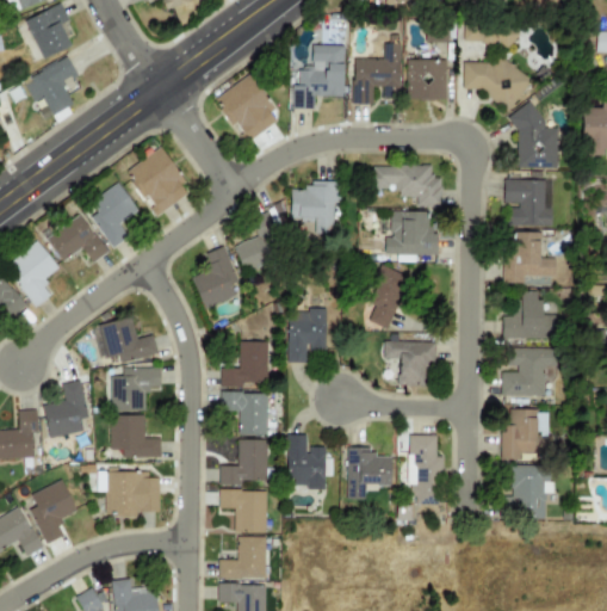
[(5,0),(8,12),(49,0),(5,0)]
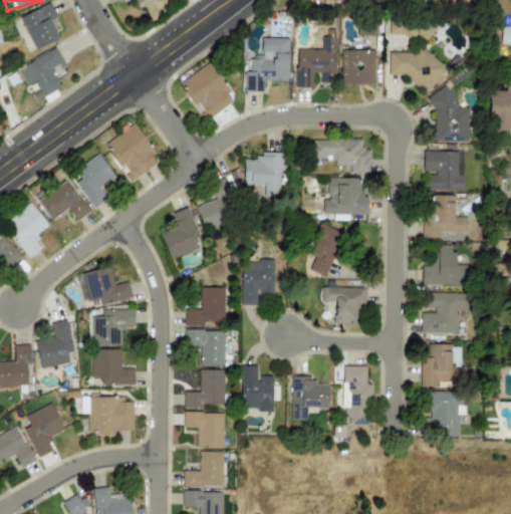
[(137,0),(140,8),(165,0),(137,0)]
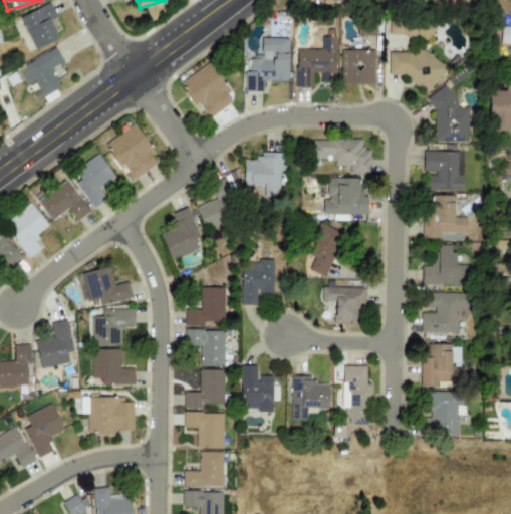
[(59,40),(51,20),(57,18),(51,4),(21,17),(35,50),(59,40)]
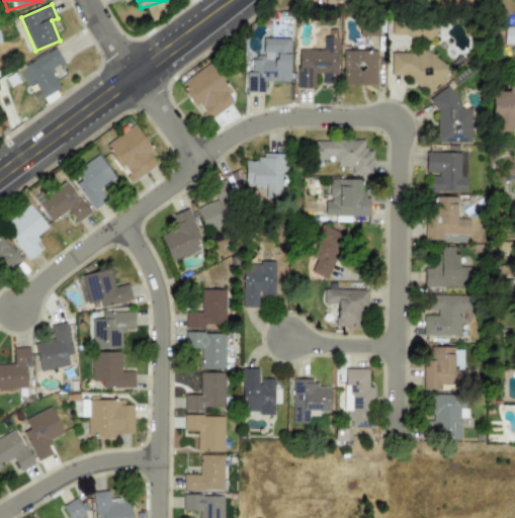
[(394,36),(439,37),(439,20),(395,19),(394,36)]
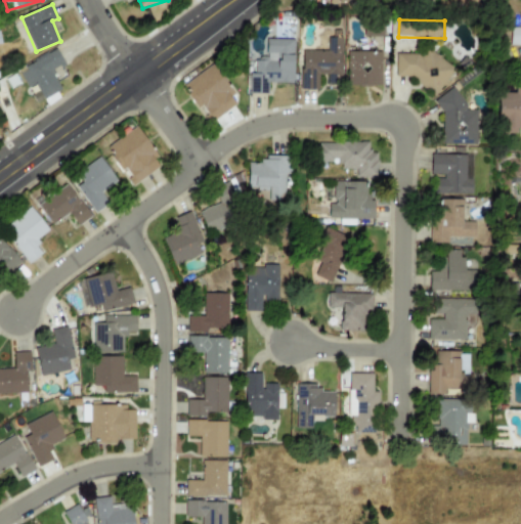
[(520,28),(513,28),(512,45),(520,45),(520,28)]
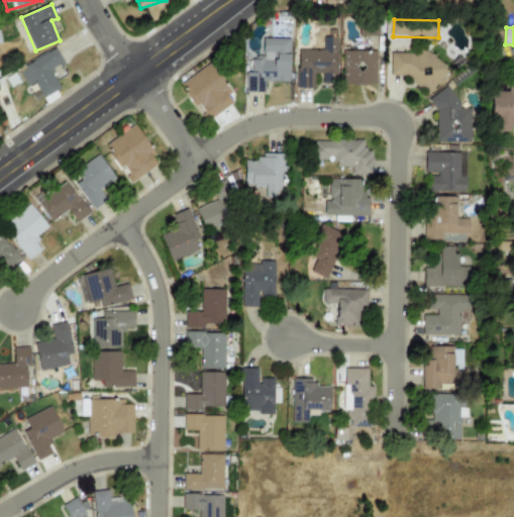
[(300,49),(299,88),(316,89),(316,74),(325,74),(325,83),(339,83),(339,37),(326,37),(326,50),(300,49)]
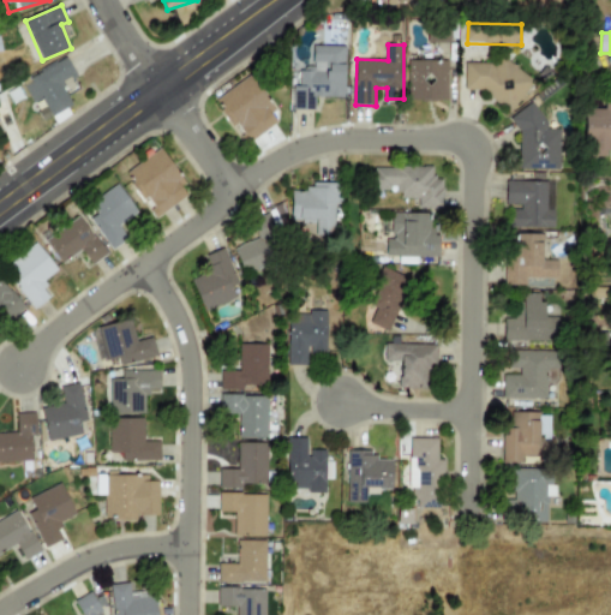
[(346,97),(347,47),(315,46),(315,69),(300,67),(300,85),(295,85),(295,111),(316,111),(316,97),(346,97)]
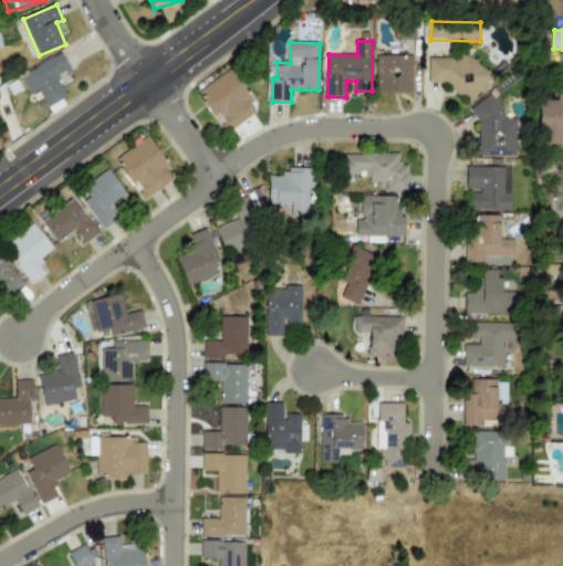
[(69,97),(58,76),(71,70),(62,53),(21,75),(32,95),(40,91),(49,107),(69,97)]
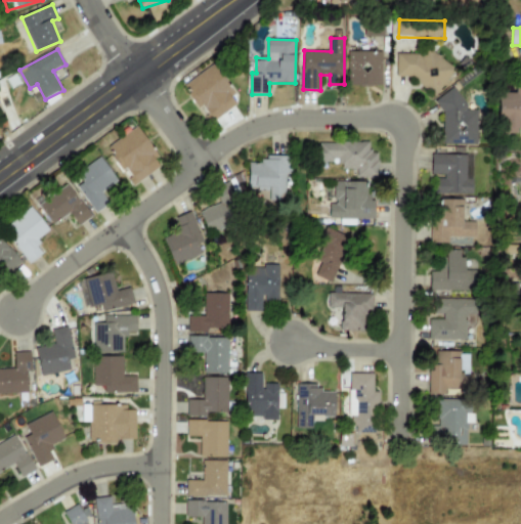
[(349,86),(383,86),(384,53),(349,52),(349,86)]
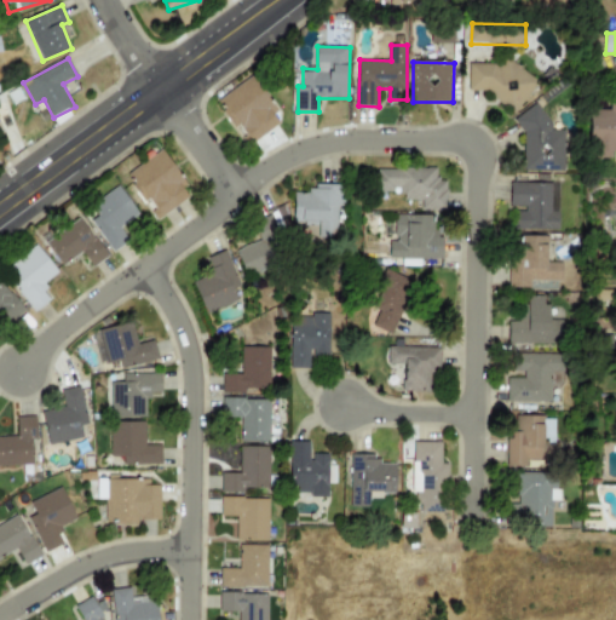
[(471,63),(470,98),(529,99),(530,63),(471,63)]
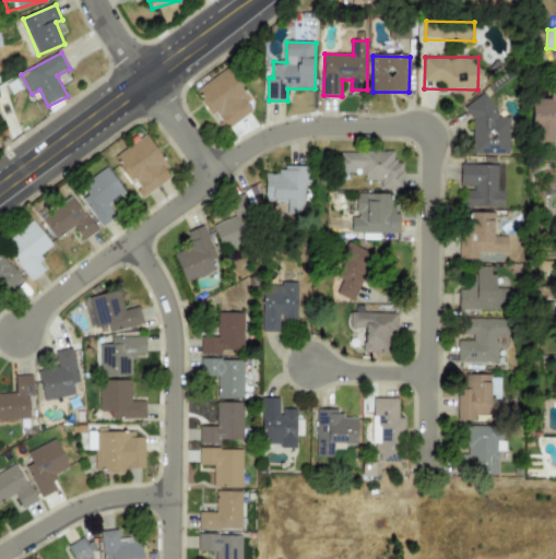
[(198,91),(227,131),(253,111),(248,104),(252,100),(228,69),(198,91)]
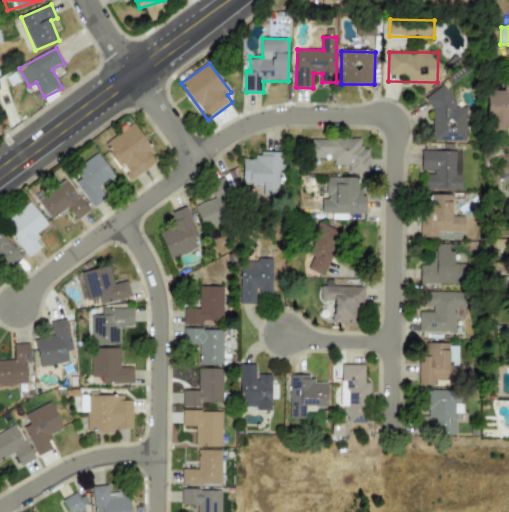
[(488,91),(488,130),(507,130),(507,124),(508,124),(508,84),(505,84),(505,91),(488,91)]
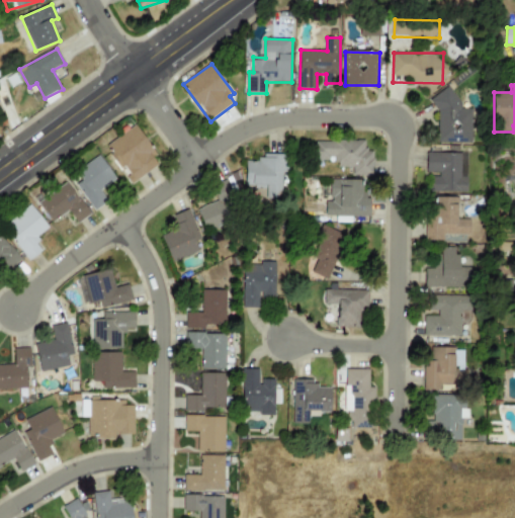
[(474,143),(474,108),(460,109),(459,92),(437,92),(439,144),(474,143)]
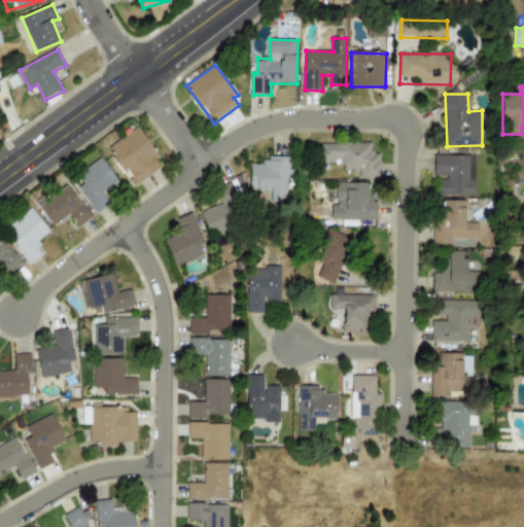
[(140,127),(109,148),(135,186),(162,169),(155,160),(160,157),(140,127)]
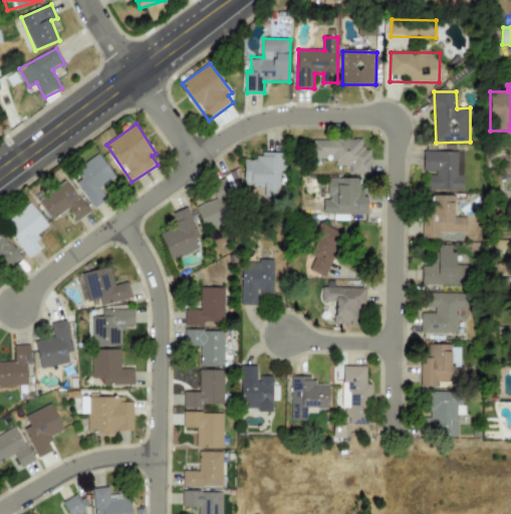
[(371,175),(371,150),(363,150),(363,140),(313,140),(313,159),(336,160),(336,166),(351,166),(351,175),(371,175)]
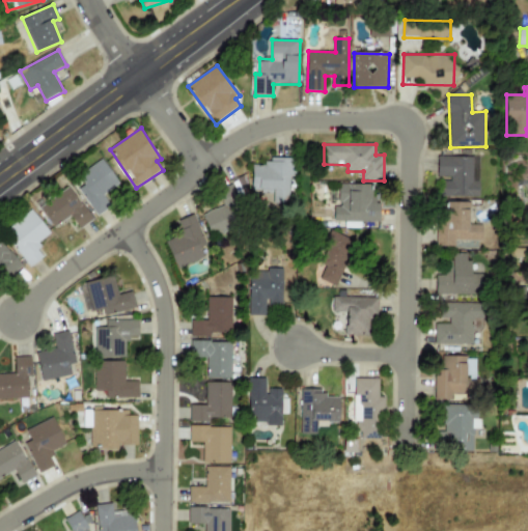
[(480,197),(480,180),(473,180),(474,157),(439,156),(438,178),(443,178),(442,196),(480,197)]
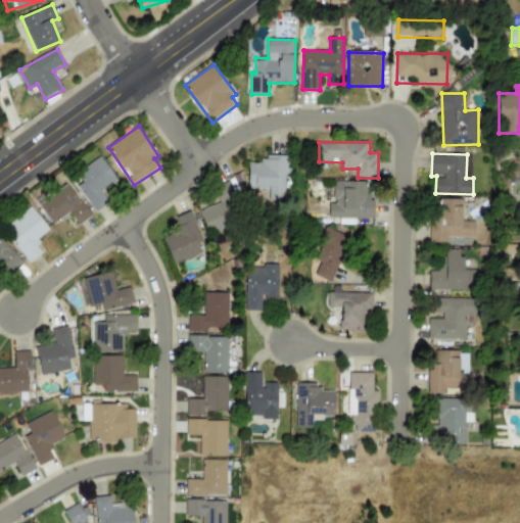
[(290,155),(265,155),(265,163),(248,163),(248,189),(271,189),(271,201),(290,201),(290,155)]
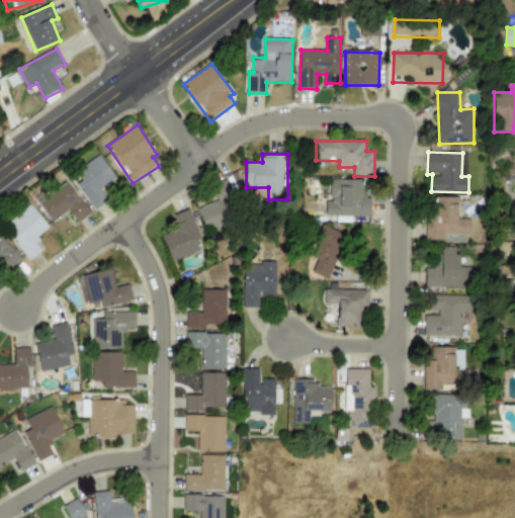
[(117,179),(99,156),(76,173),(82,181),(77,185),(96,210),(110,200),(102,190),(117,179)]
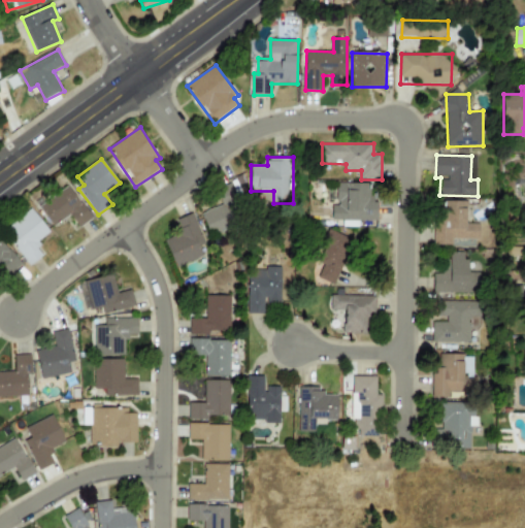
[(333,221),(379,221),(379,203),(370,203),(370,183),(338,183),(338,205),(333,205),(333,221)]
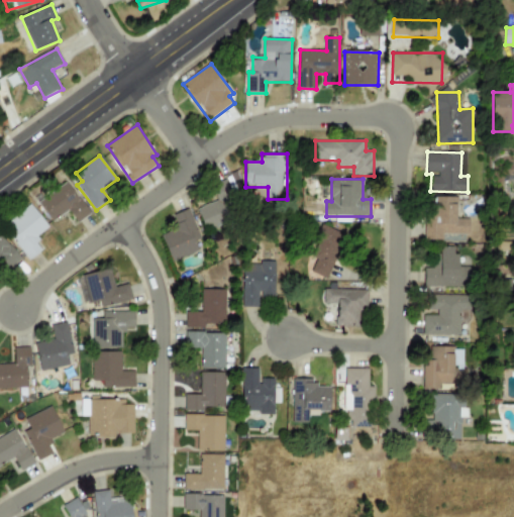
[(91,213),(68,182),(39,202),(53,221),(69,209),(79,222),(91,213)]
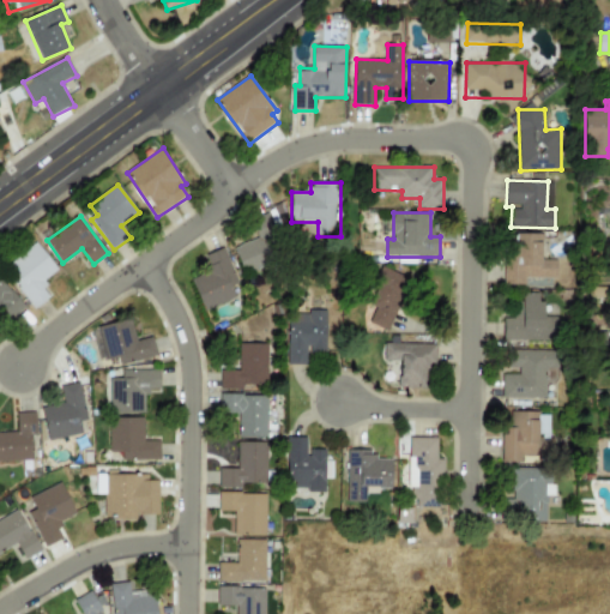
[(235,248),(246,275),(284,258),(266,216),(253,222),(260,238),(235,248)]
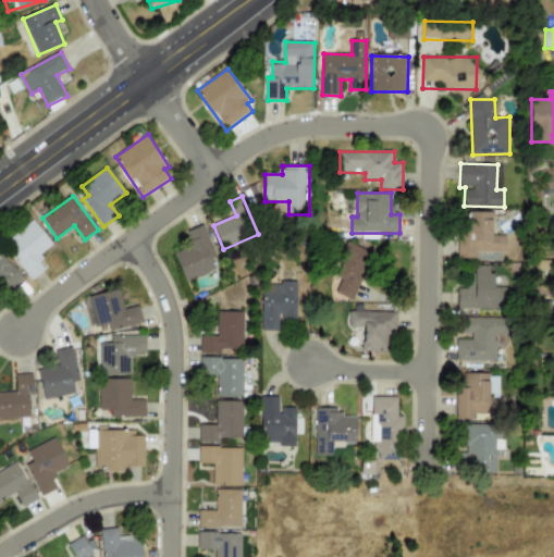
[(458,259),(480,259),(480,254),(518,254),(518,238),(494,237),(494,212),(468,212),(468,223),(458,223),(458,259)]
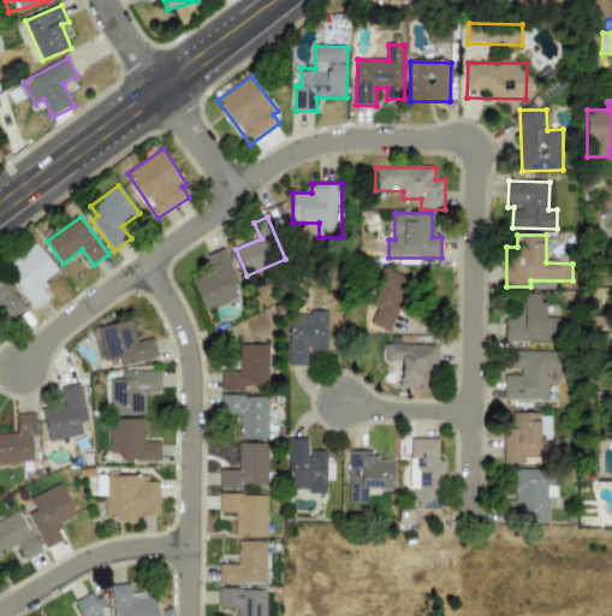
[(5,266),(34,309),(52,297),(42,283),(58,272),(40,244),(5,266)]
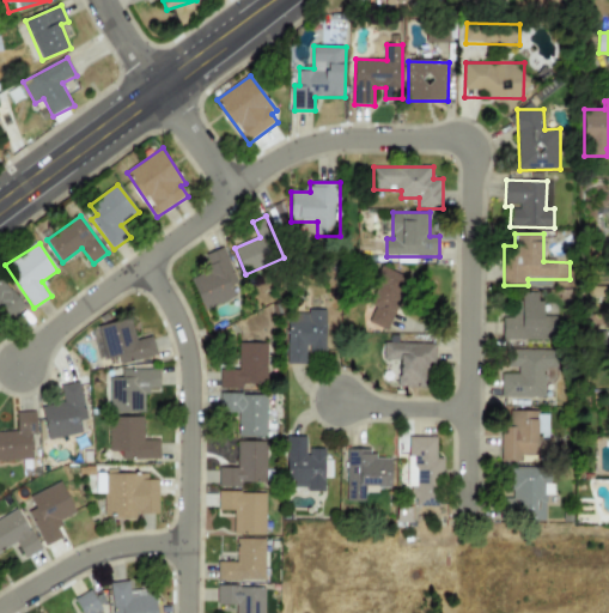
[(203,309),(243,296),(227,248),(206,255),(211,272),(193,278),(203,309)]
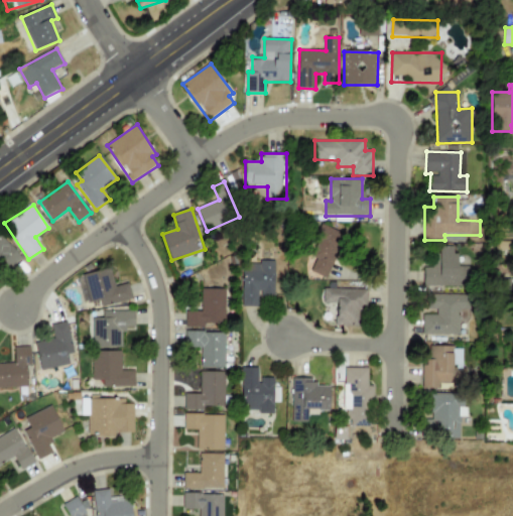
[(312,272),(330,278),(344,232),(322,225),(311,256),(316,258),(312,272)]
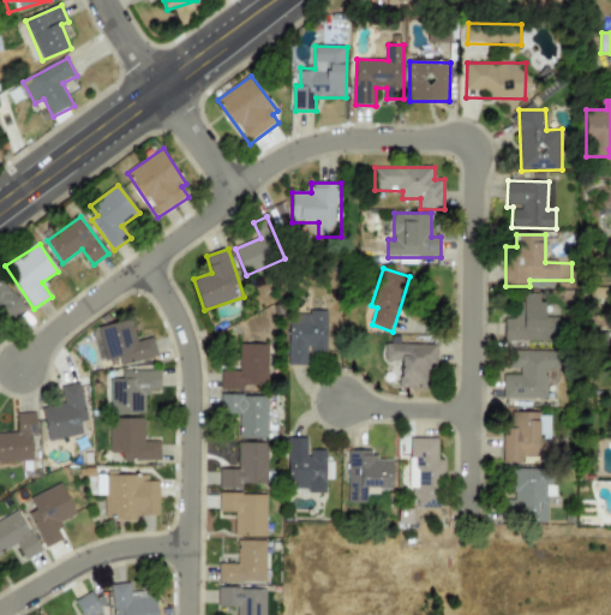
[(0,306),(12,321),(25,309),(0,276),(0,306)]
